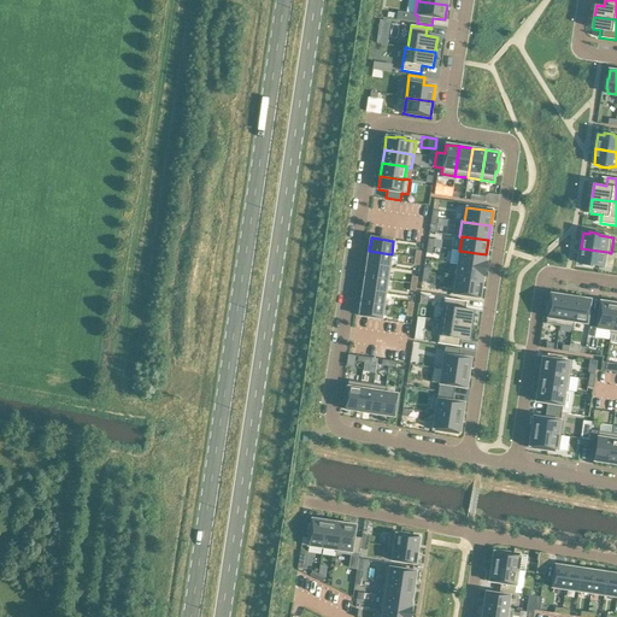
[(581,248),(579,263),(585,264),(585,265),(594,266),(594,265),(605,266),(607,252),(581,248)]
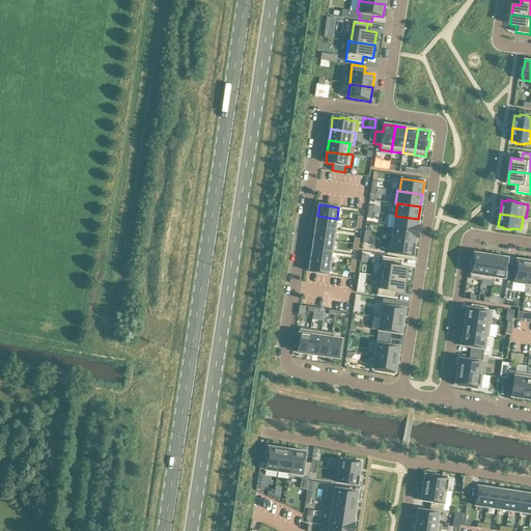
[(388,215),(387,227),(393,228),(418,232),(419,224),(418,224),(418,219),(395,216),(388,215)]
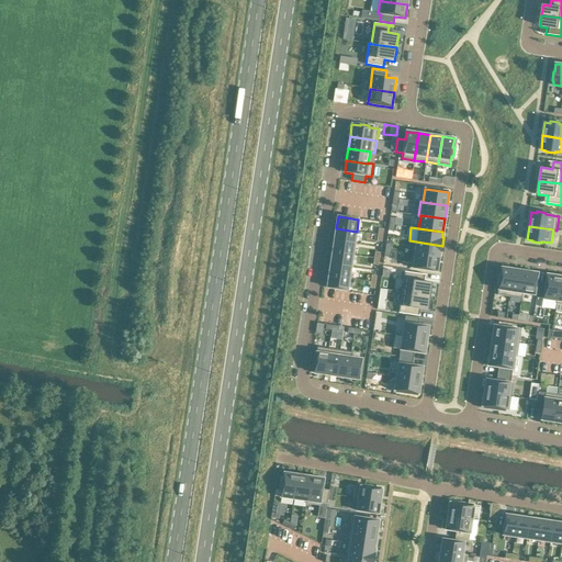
[(336,228),(334,240),(355,243),(357,232),(336,228)]
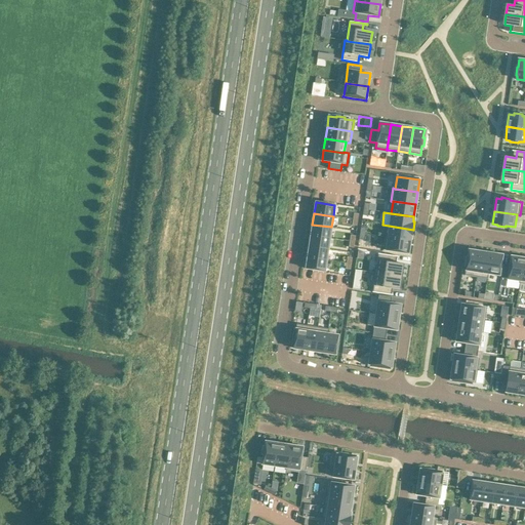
[(312,225),(311,235),(329,238),(331,227),(312,225)]
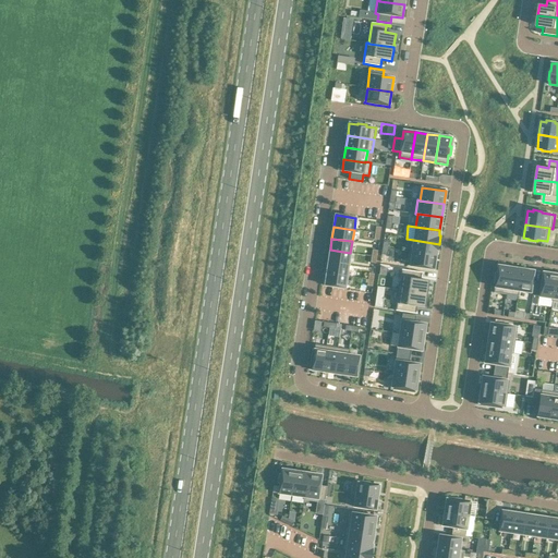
[(412,252),(412,253),(436,257),(437,251),(438,252),(439,244),(413,240),(412,252)]
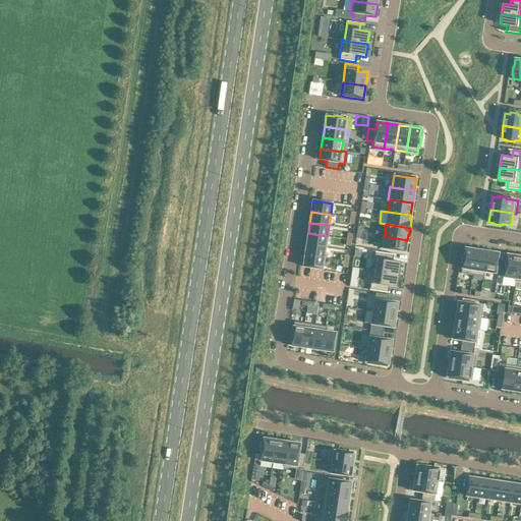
[(308,233),(306,244),(326,247),(327,236),(308,233)]
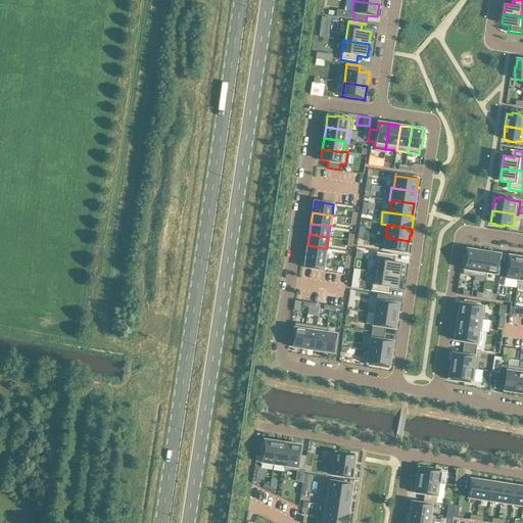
[(383,236),(381,249),(407,253),(409,241),(386,237),(386,236),(383,236)]
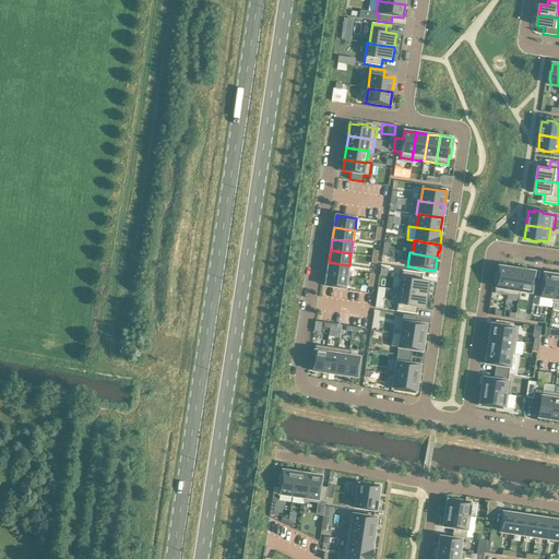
[(329,262),(326,274),(347,277),(349,265),(329,262)]
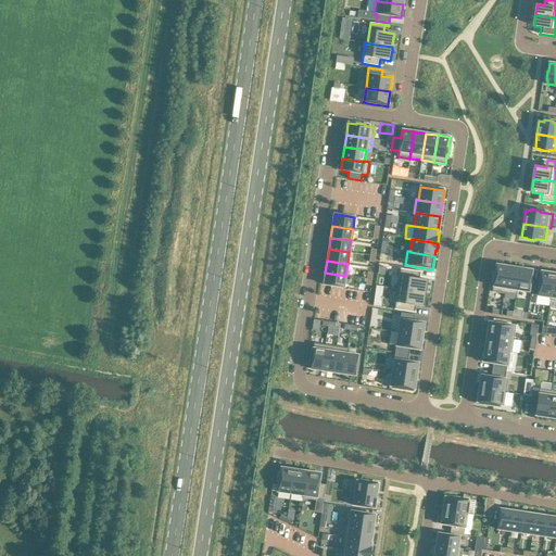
[(493,273),(492,281),(493,282),(492,291),(504,293),(508,266),(496,265),(495,273),(493,273)]
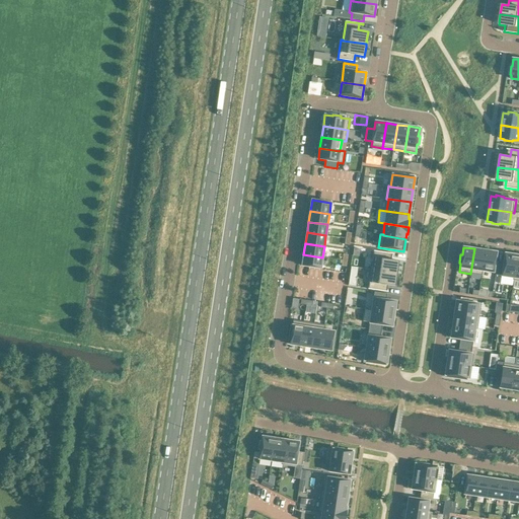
[(474,248),(470,274),(482,276),(483,271),(486,250),(474,248)]
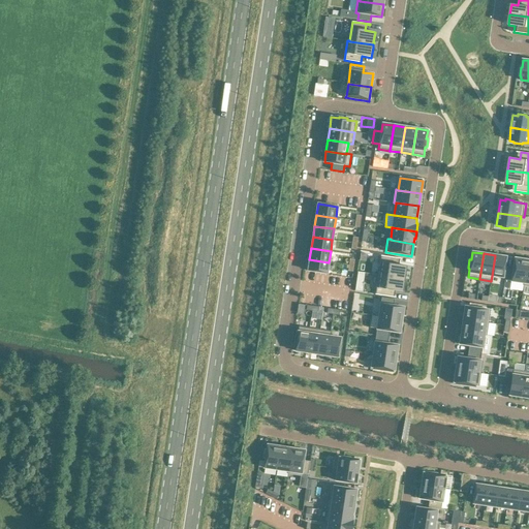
[(381,256),(378,275),(405,279),(405,276),(406,267),(397,265),(398,258),(381,255),(381,256)]
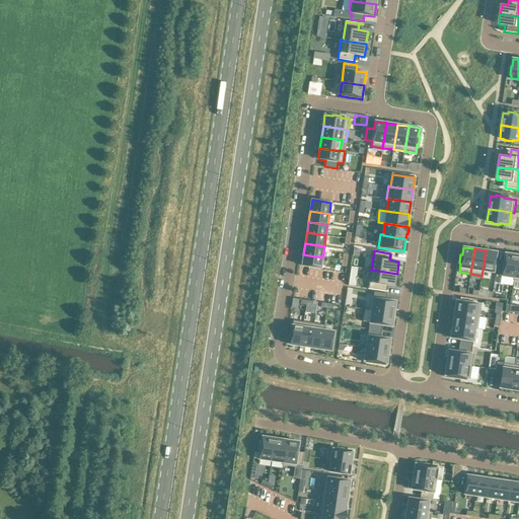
[(486,250),(483,271),(494,273),(497,252),(486,250)]
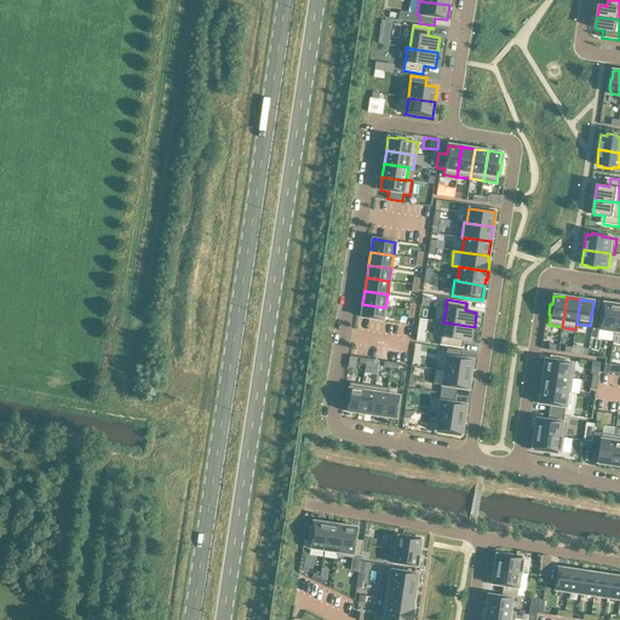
[(595,314),(592,328),(613,332),(614,332),(618,305),(603,303),(601,315),(595,314)]
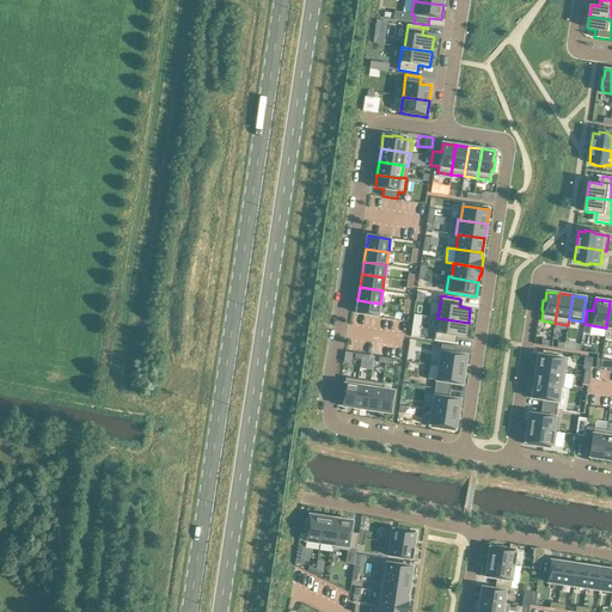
[(357,300),(356,313),(378,317),(380,304),(357,300)]
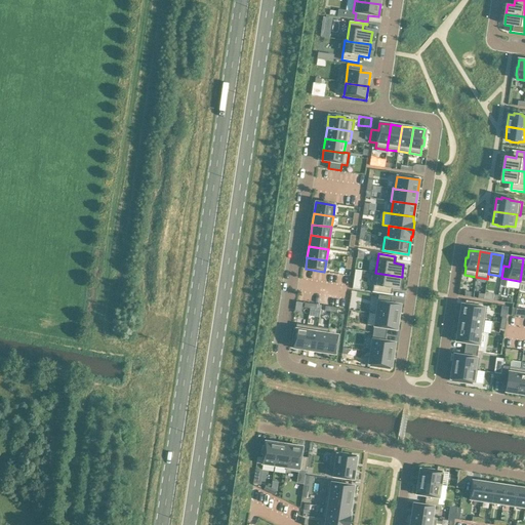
[(360,289),(362,271),(355,270),(353,288),(360,289)]
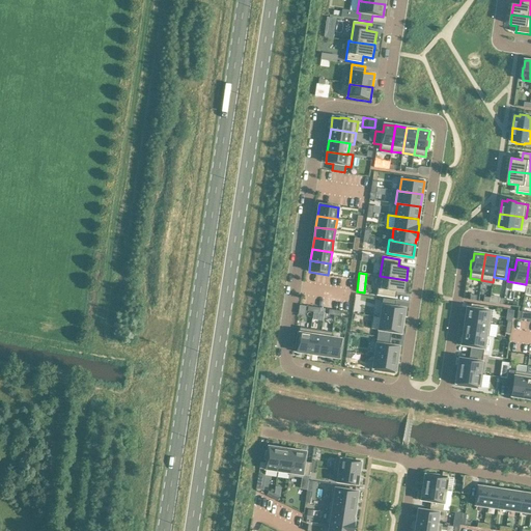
[(376,296),(393,299),(393,298),(394,291),(404,292),(406,283),(407,280),(380,276),(376,296)]
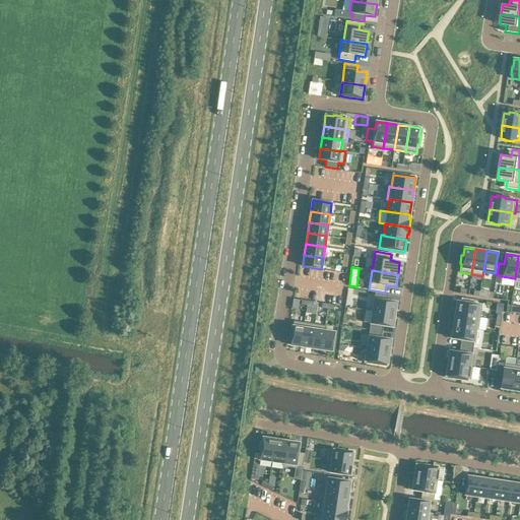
[(480,291),(479,297),(493,299),(494,293),(490,291),(490,290),(480,289),(480,291)]
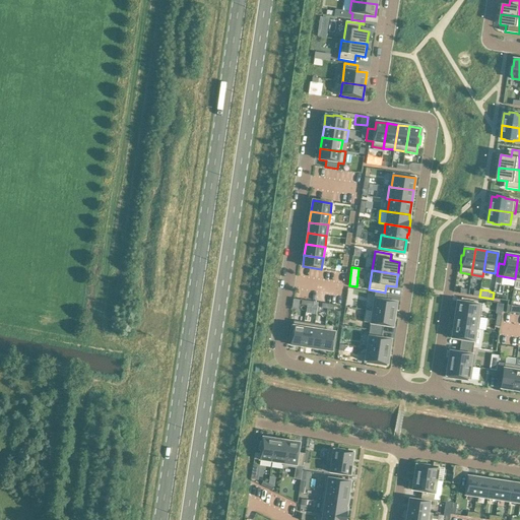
[(375,293),(373,311),(395,315),(397,302),(387,301),(388,295),(375,293)]
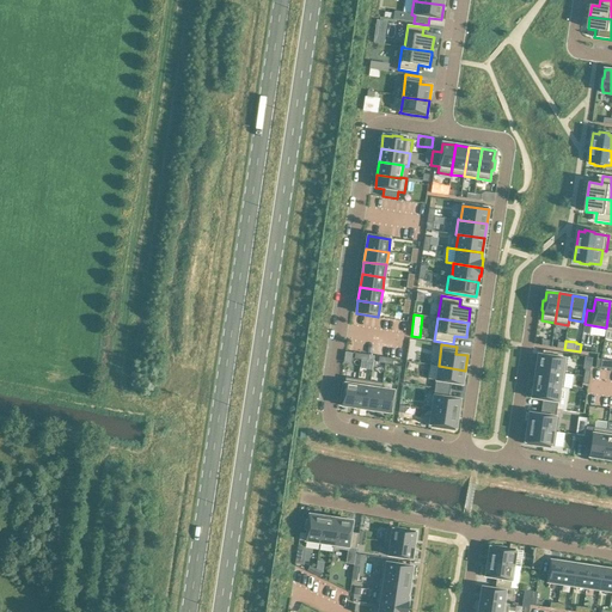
[(538,354),(536,369),(565,373),(567,359),(538,354)]
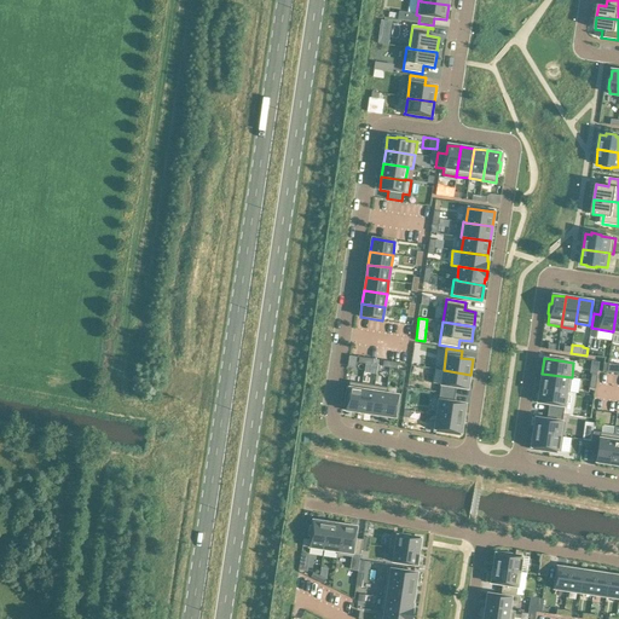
[(605,363),(603,371),(607,372),(618,374),(618,365),(608,364),(605,363)]
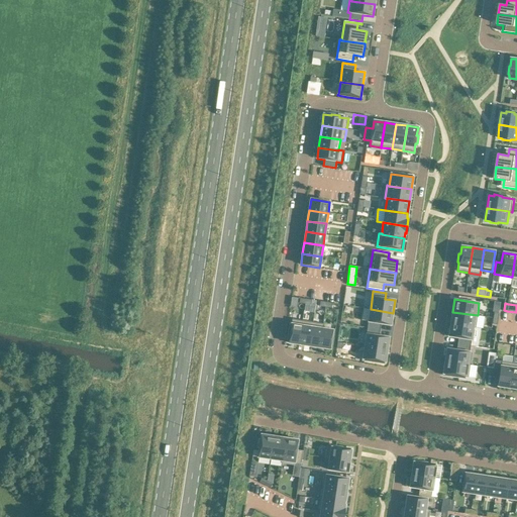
[(364,308),(362,320),(369,321),(368,328),(380,330),(381,324),(391,325),(393,313),(371,309),(364,308)]
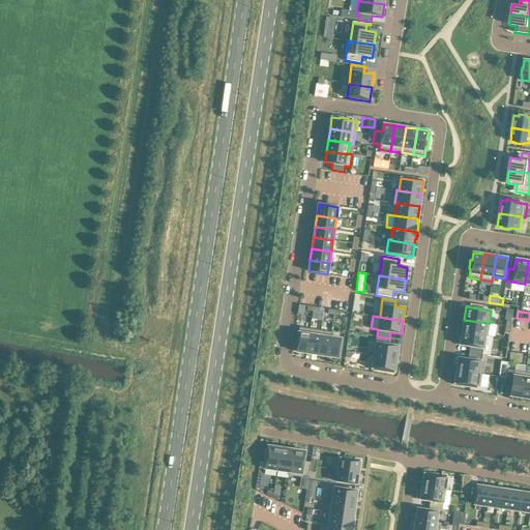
[(464,320),(462,332),(488,336),(490,323),(464,320)]
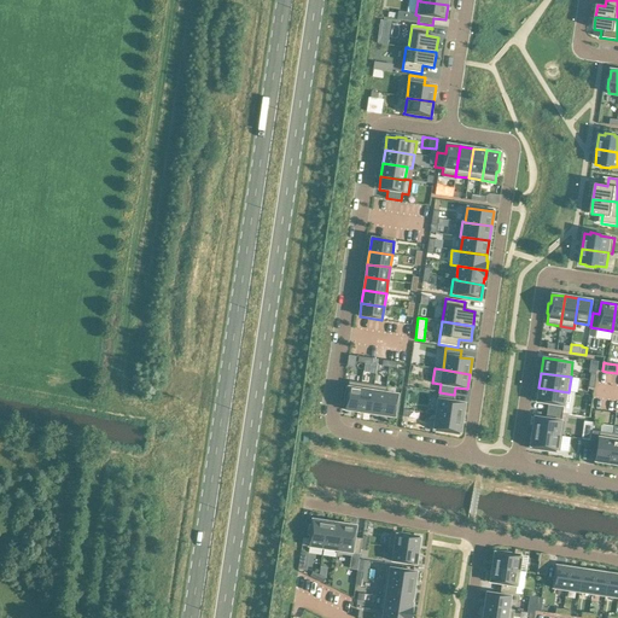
[(349,382),(345,410),(357,412),(361,384),(349,382)]
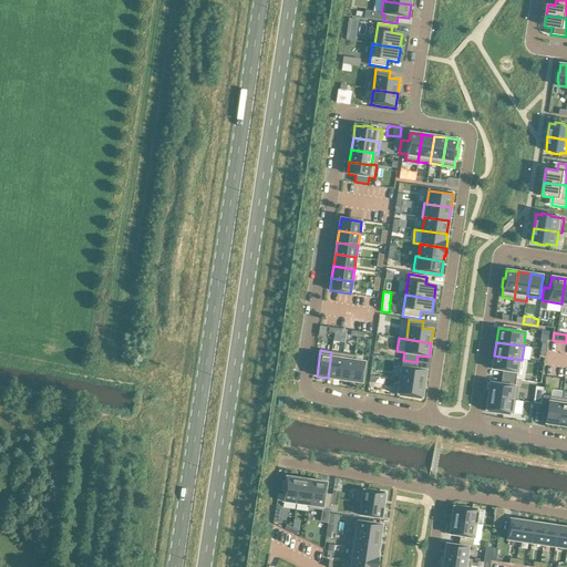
[(331,352),(328,378),(339,380),(343,353),(331,352)]
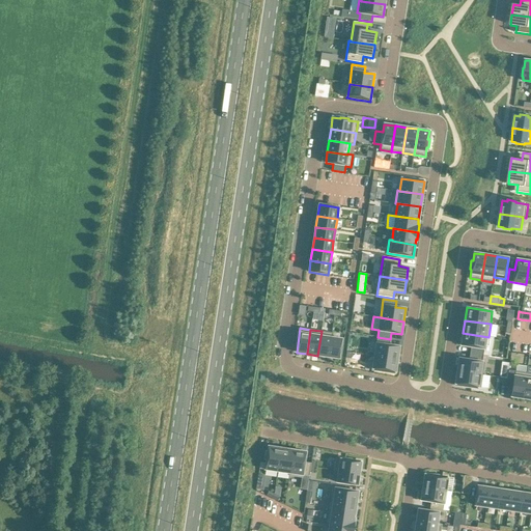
[(322,331),(317,356),(329,357),(331,338),(332,338),(332,333),(322,331)]
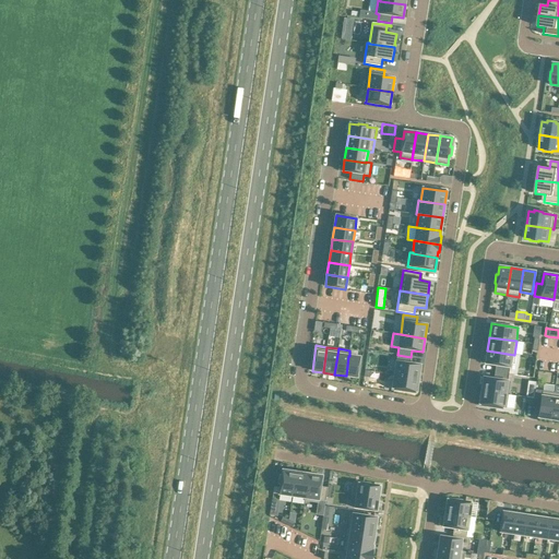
[(487,351),(485,364),(496,366),(495,372),(509,375),(516,376),(520,355),(514,355),(487,351)]
